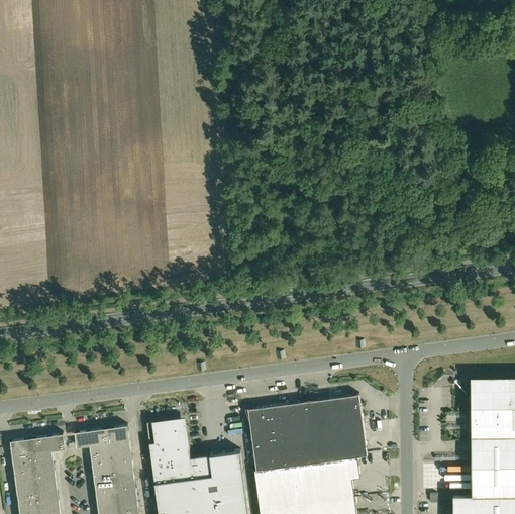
[(363,342),(354,343),(355,351),(364,350),(363,342)]
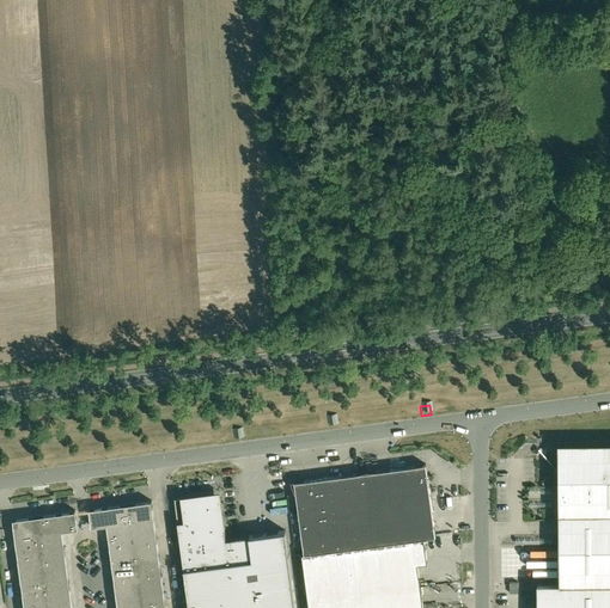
[(335,418),(325,419),(327,429),(336,428),(335,418)]
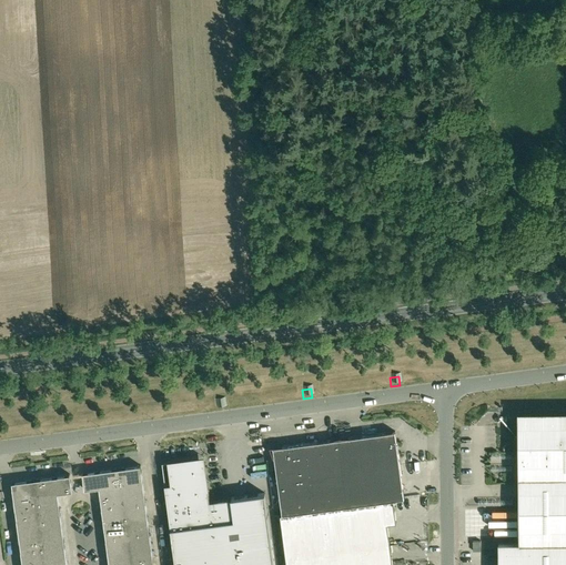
[(214,402),(215,411),(225,410),(224,401),(214,402)]
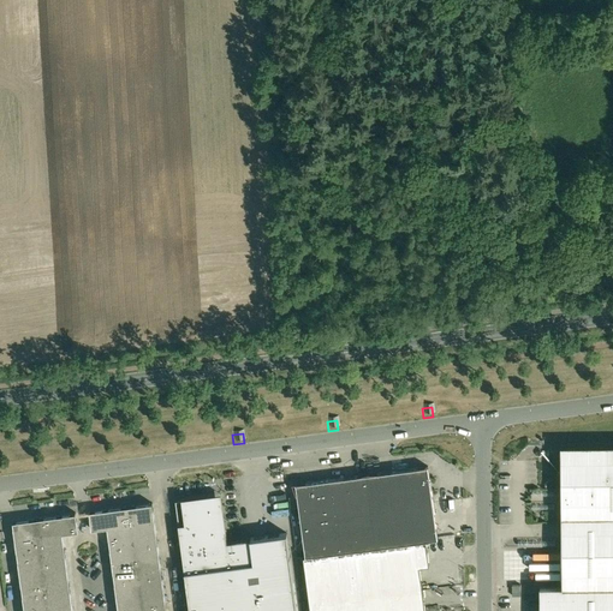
[(612,610),(612,448),(559,449),(559,498),(560,589),(537,589),(537,610),(612,610)]
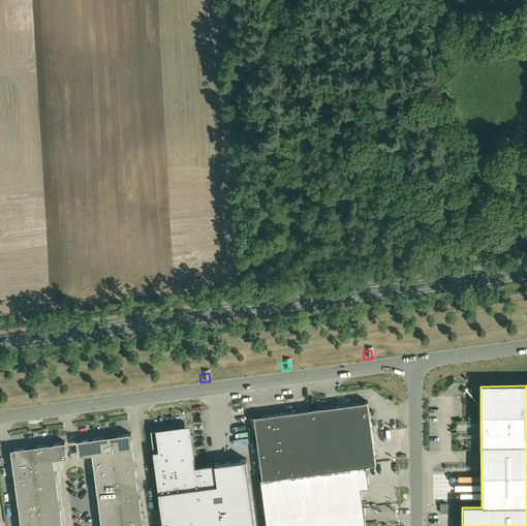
[(321,442),(370,435),(366,404),(317,410),(321,442)]
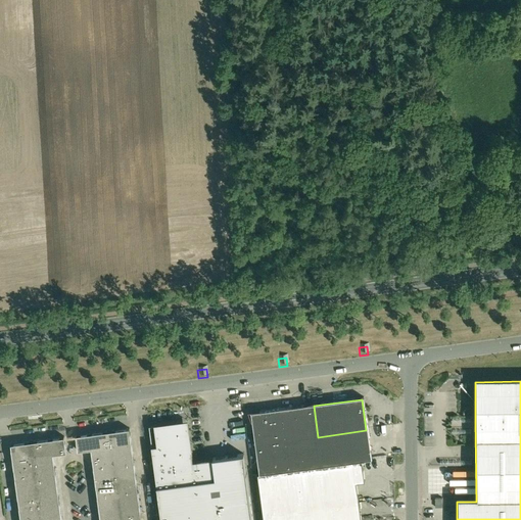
[(288,473),(322,468),(318,437),(314,406),(280,411),(288,473)]
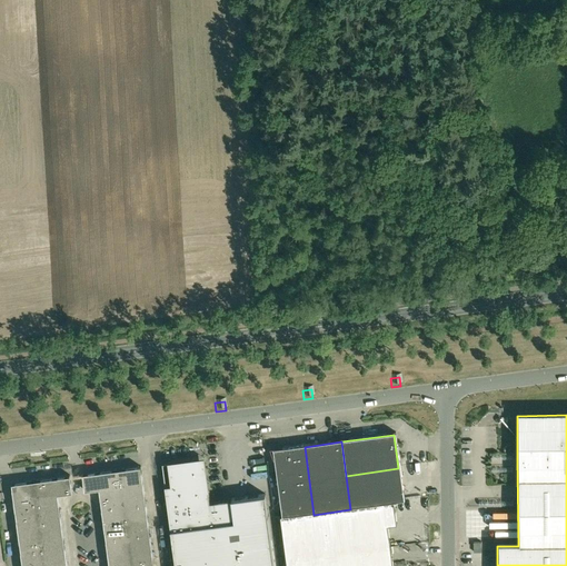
[(314,515),(305,447),(271,452),(280,518),(280,519),(302,516),(314,515)]
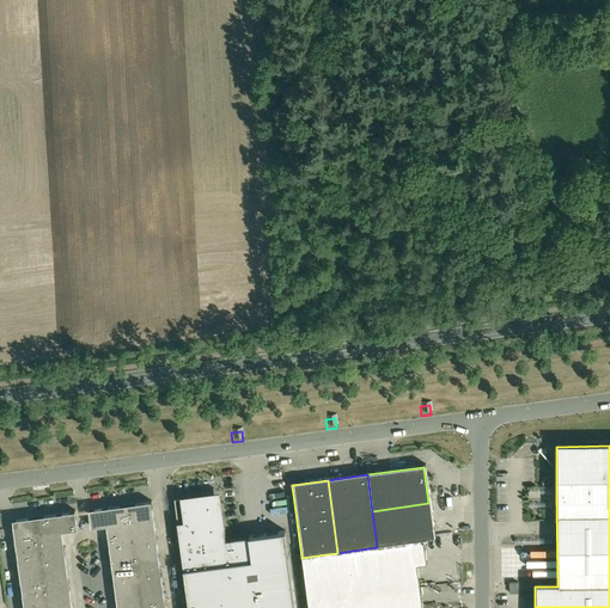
[(241,607),(231,541),(224,542),(223,530),(223,529),(218,495),(206,496),(206,497),(172,502),(187,607),(241,607)]
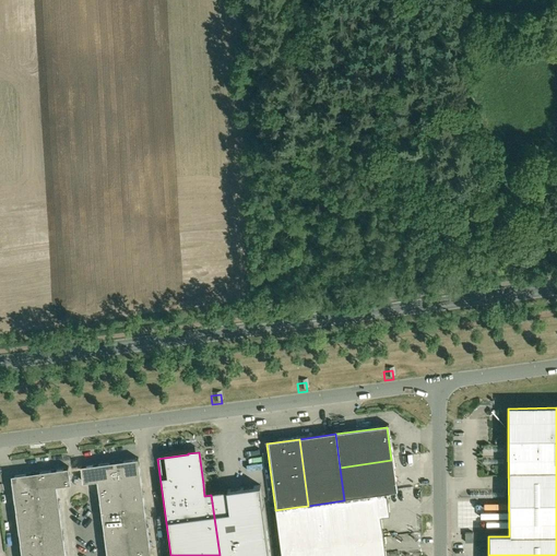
[(395,493),(391,460),(340,468),(344,500),(384,495),(395,493)]
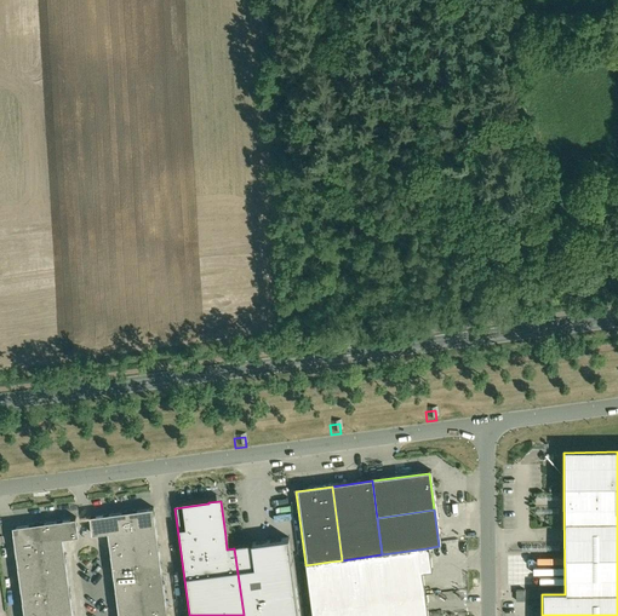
[(130,531),(154,529),(153,516),(152,516),(152,511),(127,513),(130,531)]
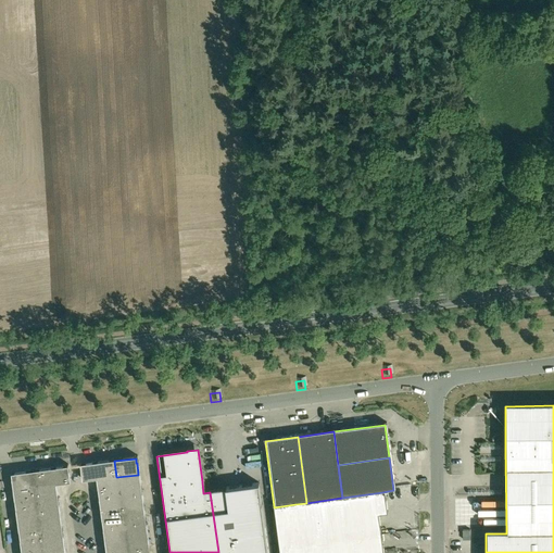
[(116,477),(114,461),(79,466),(79,470),(80,482),(95,480),(116,477)]
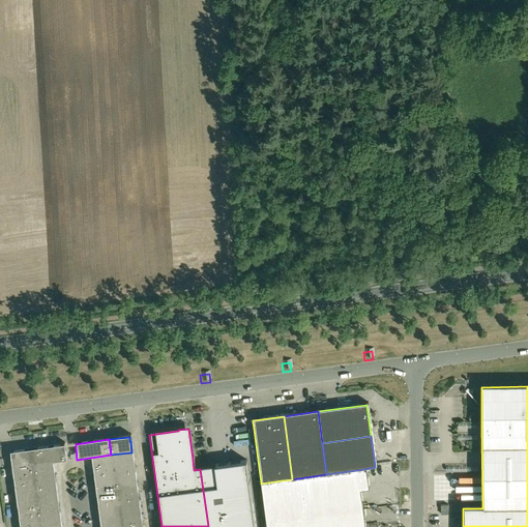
[(31,466),(52,463),(65,461),(64,450),(63,445),(29,450),(31,466)]
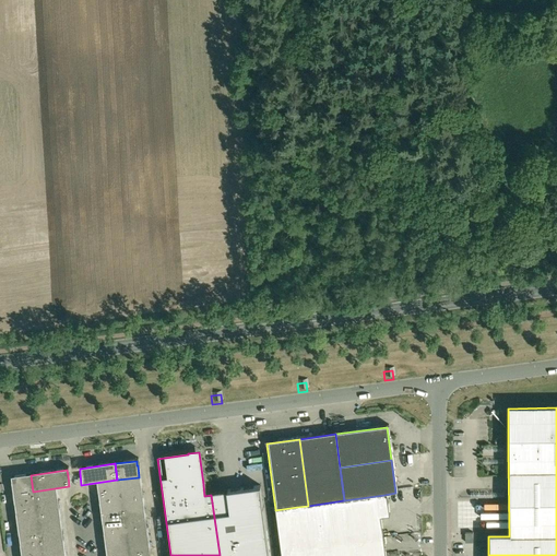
[(12,494),(33,492),(31,475),(10,477),(11,483),(10,483),(12,494)]
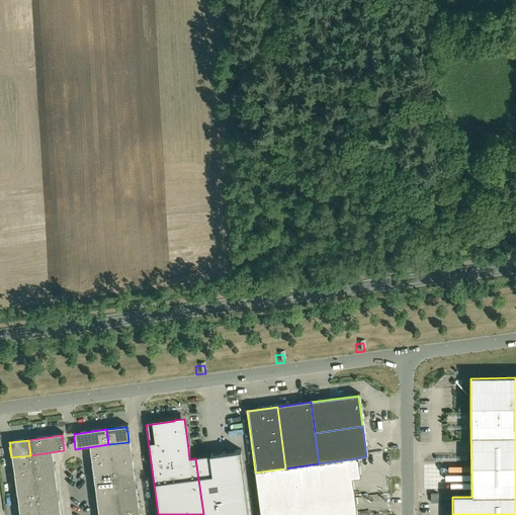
[(110,458),(131,456),(129,442),(108,444),(110,458)]
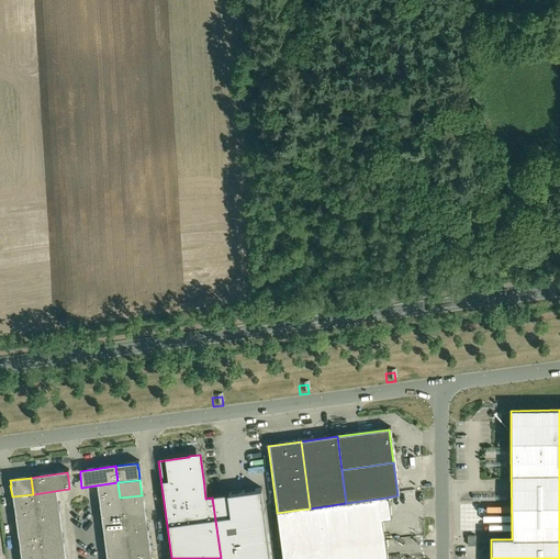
[(118,482),(96,485),(98,501),(120,498),(118,482)]
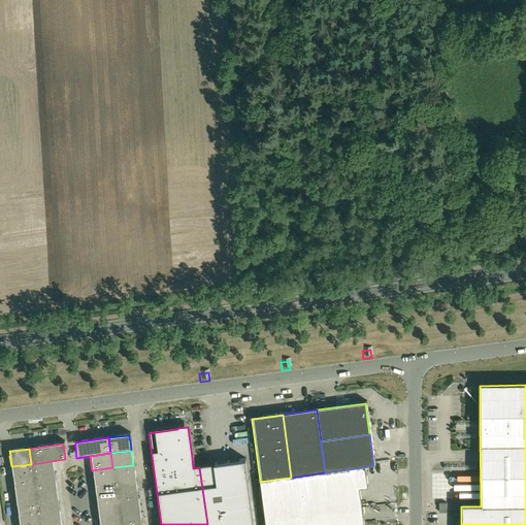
[(33,478),(54,476),(52,461),(31,464),(33,478)]
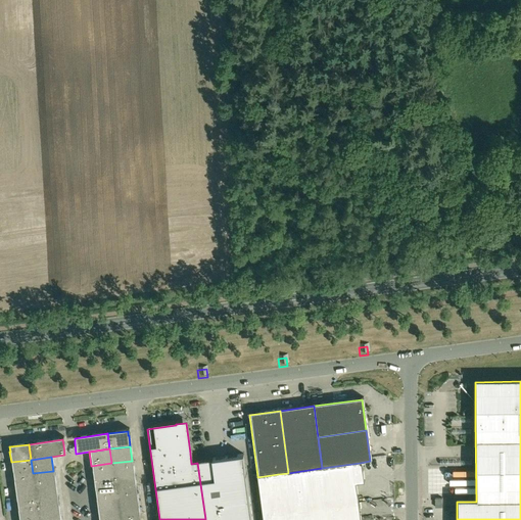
[(210,461),(197,463),(205,519),(250,519),(242,457),(210,461)]
